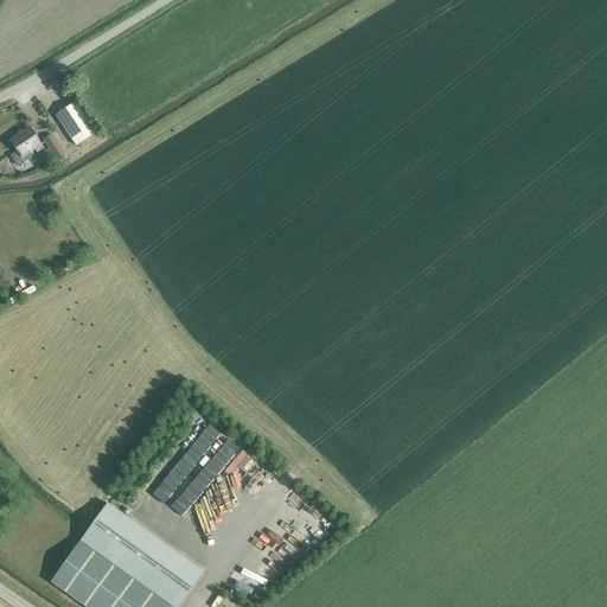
[(95,133),(75,102),(56,115),(76,146),(95,133)]
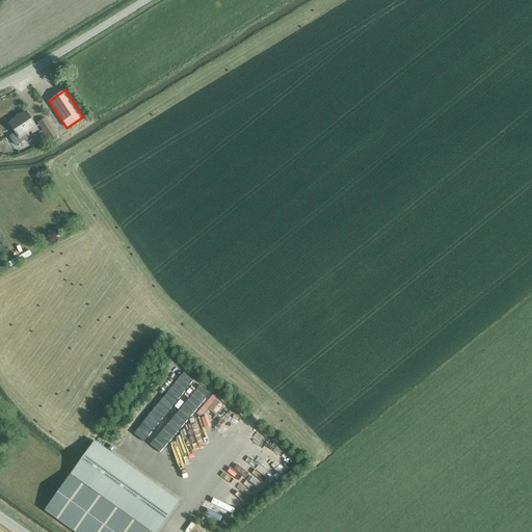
[(26,138),(25,134),(30,130),(32,133),(37,129),(26,112),(8,124),(15,133),(9,136),(16,145),(26,138)]
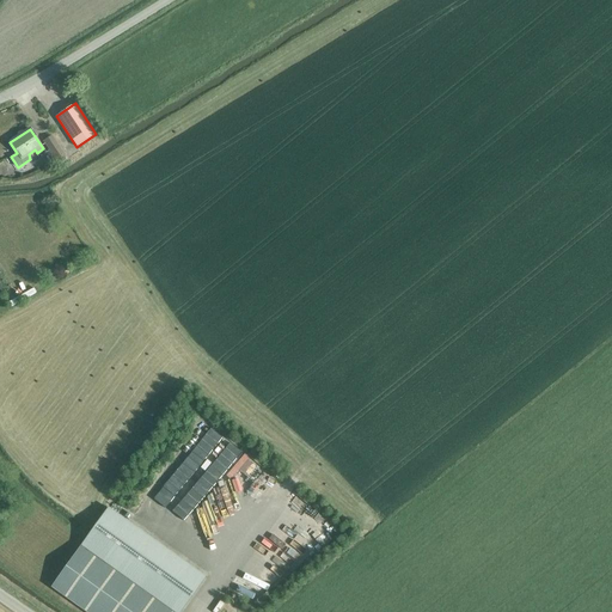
[(51,136),(43,141),(56,160),(60,165),(67,160),(63,155),(65,154),(51,136)]
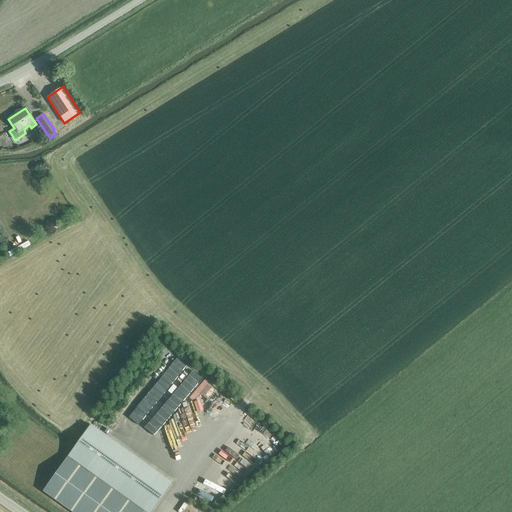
[(200,391),(207,380),(197,374),(190,386),(200,391)]
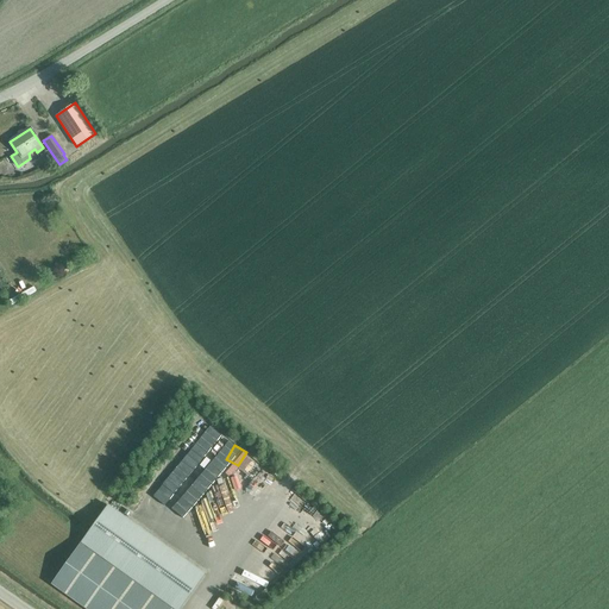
[(180,608),(205,575),(107,504),(80,544),(169,608),(180,608)]
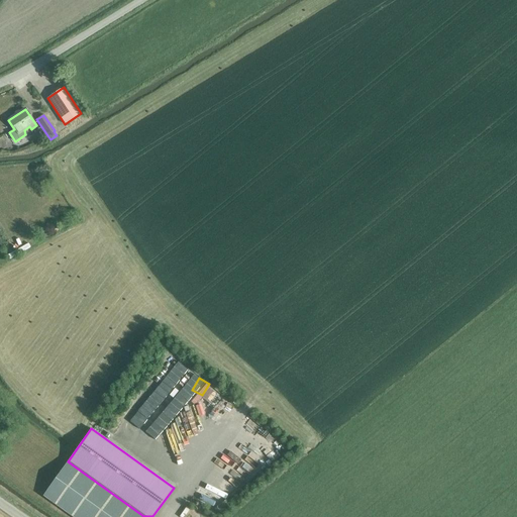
[(262,448),(257,454),(263,457),(267,451),(262,448)]
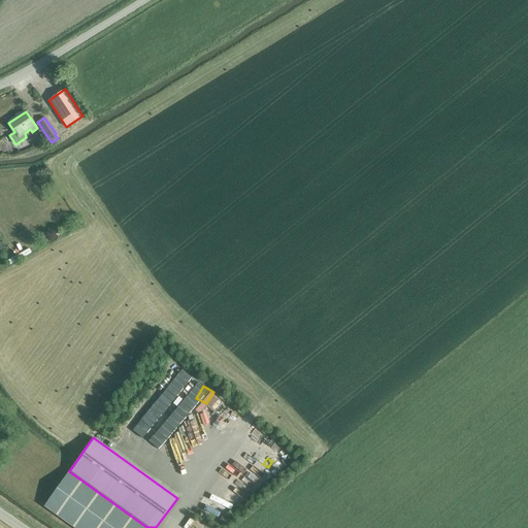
[(44,506),(74,527),(146,527),(69,471),(44,506)]
